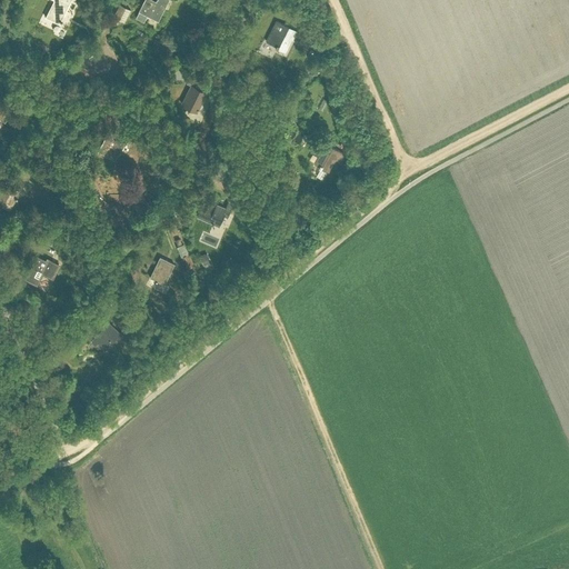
[(65,0),(53,0),(46,17),(59,23),(70,5),(65,1),(65,0)]
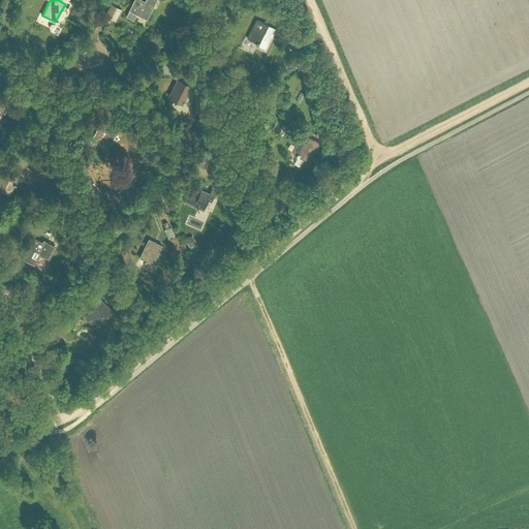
[(143,0),(133,0),(128,10),(129,10),(126,17),(133,21),(136,14),(147,20),(156,0),(145,0),(145,1),(143,0)]
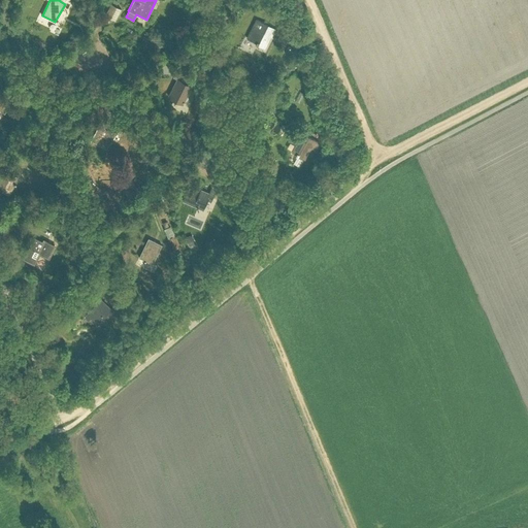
[(120,18),(123,8),(113,4),(109,14),(120,18)]
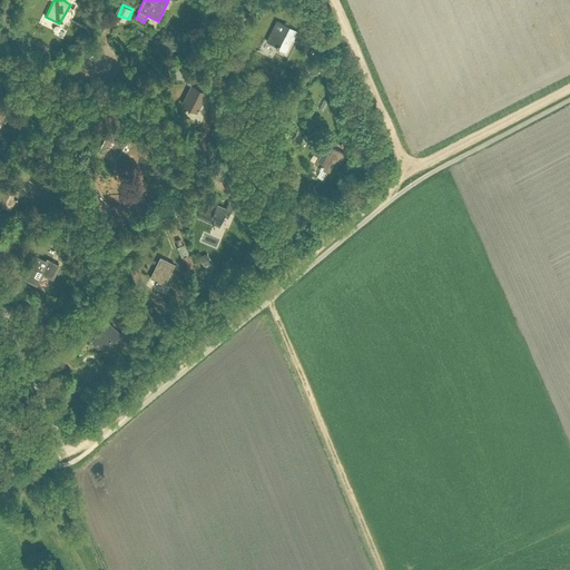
[(265,41),(272,43),(276,46),(275,48),(284,52),(292,38),(296,40),(300,32),(282,23),(276,20),(265,41)]
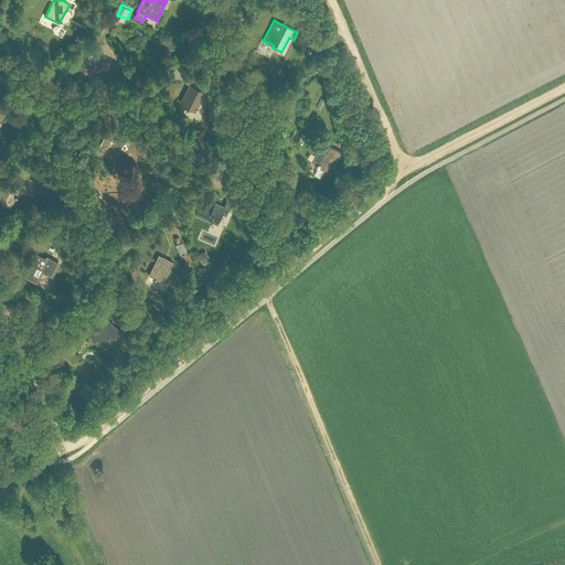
[(179,104),(195,112),(206,92),(196,86),(200,81),(189,75),(185,83),(189,84),(179,104)]
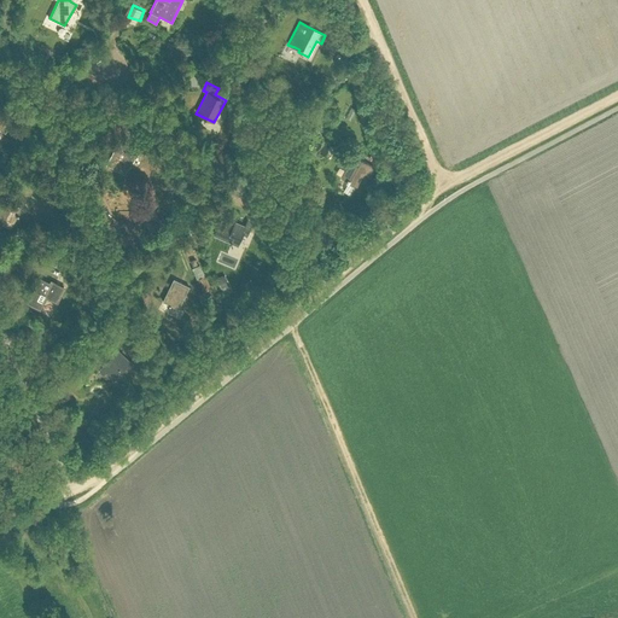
[(120,139),(106,164),(124,174),(127,169),(128,169),(132,163),(132,164),(135,157),(136,158),(140,150),(120,139)]
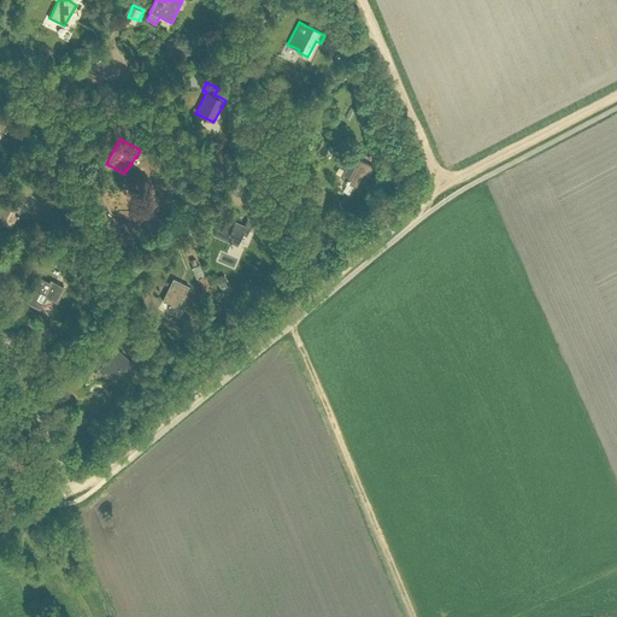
[(371,158),(376,162),(381,154),(376,151),(371,158)]
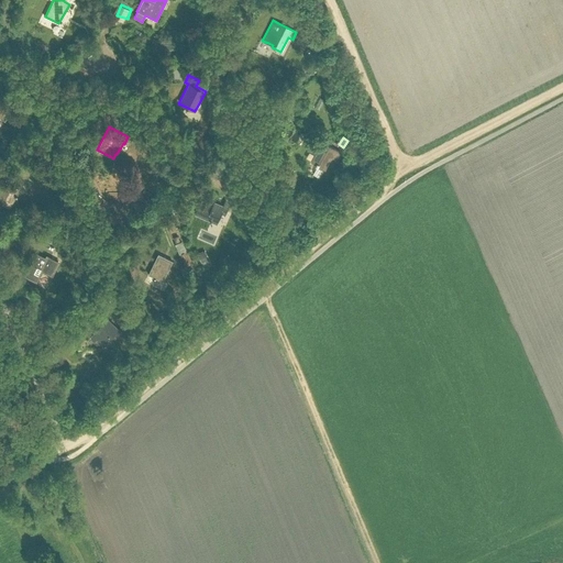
[(340,152),(322,142),(311,162),(316,164),(315,165),(323,170),(331,156),(335,159),(340,152)]
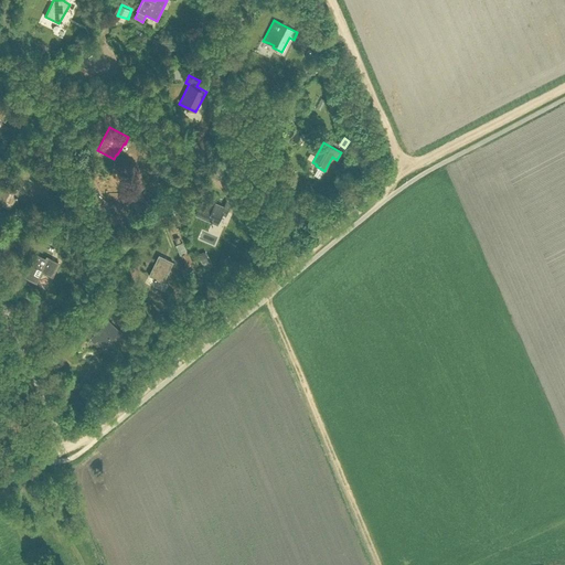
[(21,190),(3,180),(0,185),(0,188),(1,189),(0,189),(0,203),(10,209),(21,190)]
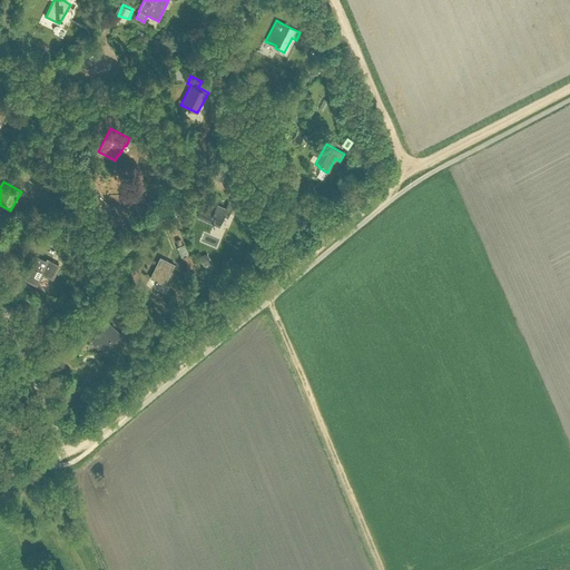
[(195,216),(218,226),(224,215),(227,217),(234,204),(228,203),(226,207),(217,203),(216,206),(209,203),(207,207),(200,204),(195,216)]
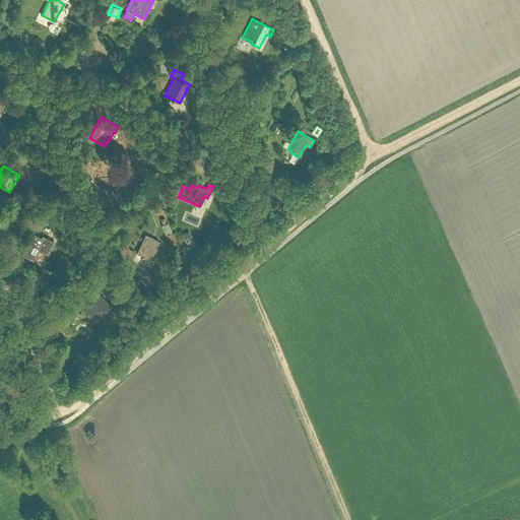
[(30,232),(18,253),(31,260),(39,246),(50,252),(56,242),(42,235),(41,238),(30,232)]
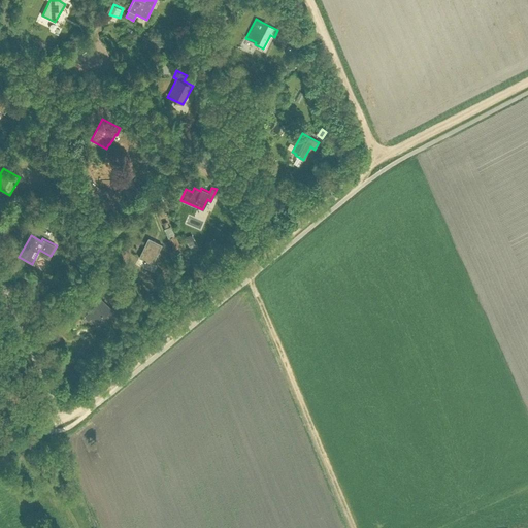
[(162,244),(149,238),(138,257),(152,264),(162,244)]
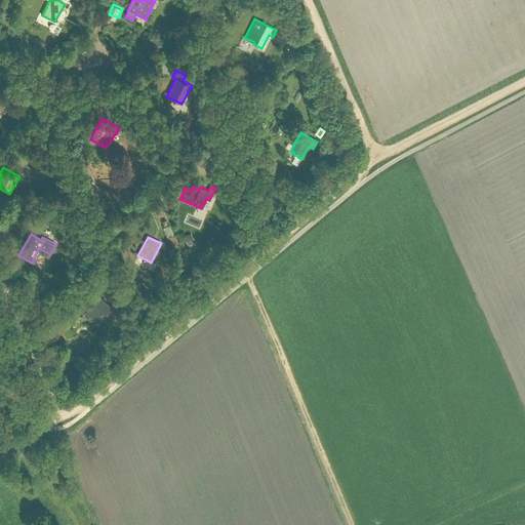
[(101,296),(83,315),(87,319),(89,317),(96,323),(111,307),(101,296)]
